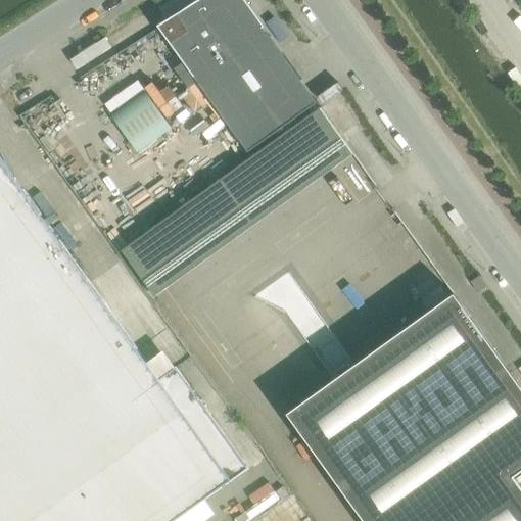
[(198,0),(156,26),(242,153),(247,150),(231,128),(299,79),(242,0),(198,0)]
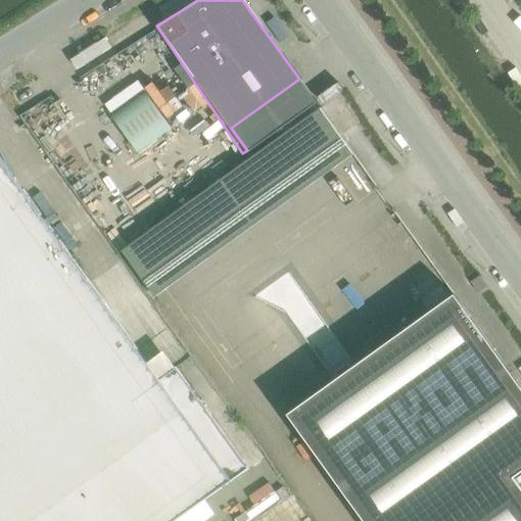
[(144,90),(110,114),(137,151),(171,127),(144,90)]
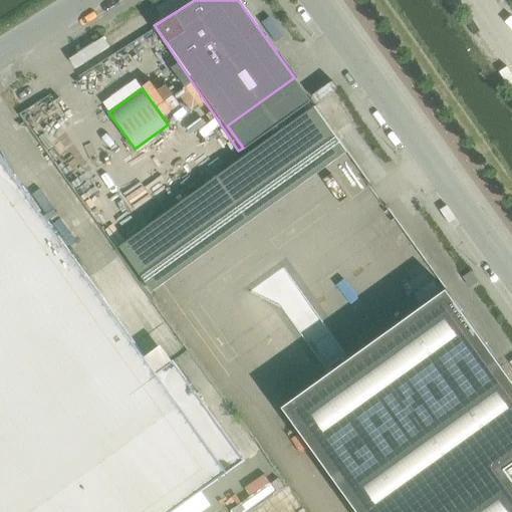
[(151,290),(345,150),(313,104),(117,245),(151,290)]
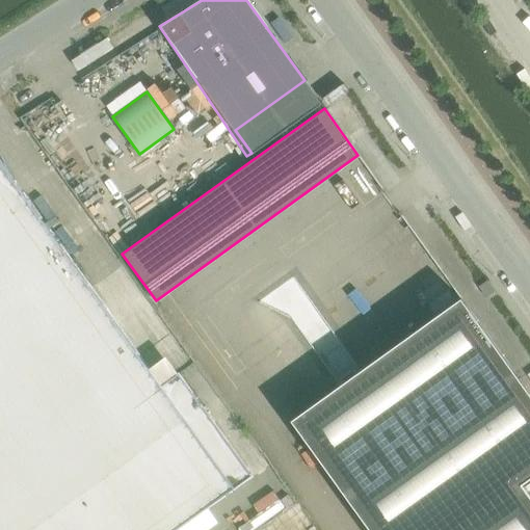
[(0,529),(177,529),(208,508),(231,492),(229,491),(250,475),(203,407),(177,372),(160,383),(148,367),(0,160),(0,529)]
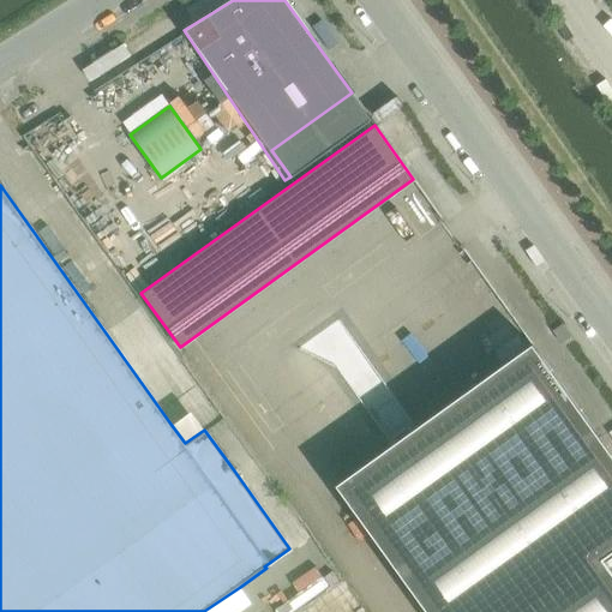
[(463,249),(457,252),(465,263),(471,259),(463,249)]
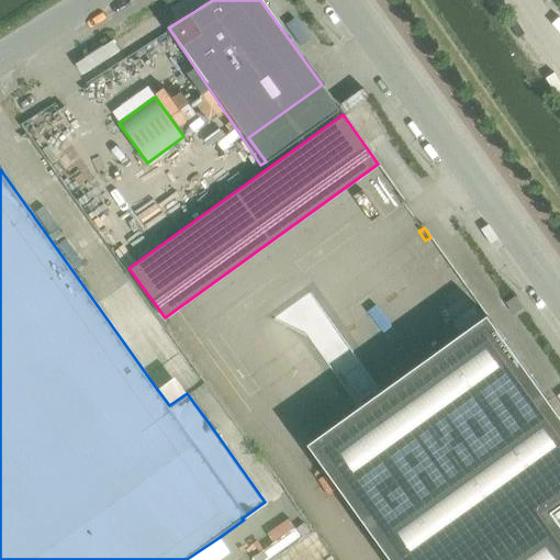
[(513,313),(522,306),(513,295),(505,301),(513,313)]
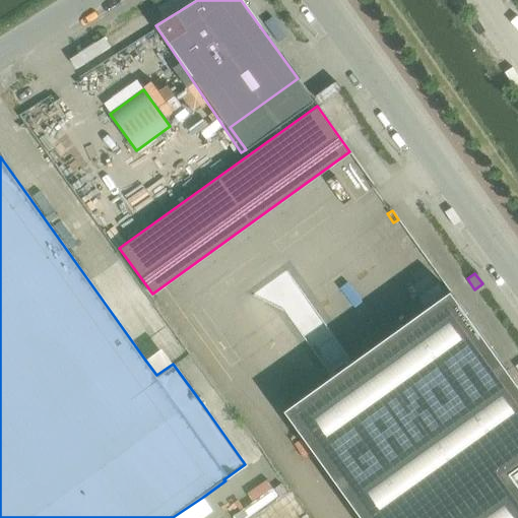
[(517,517),(517,384),(451,292),(285,409),(362,517),(517,517)]
